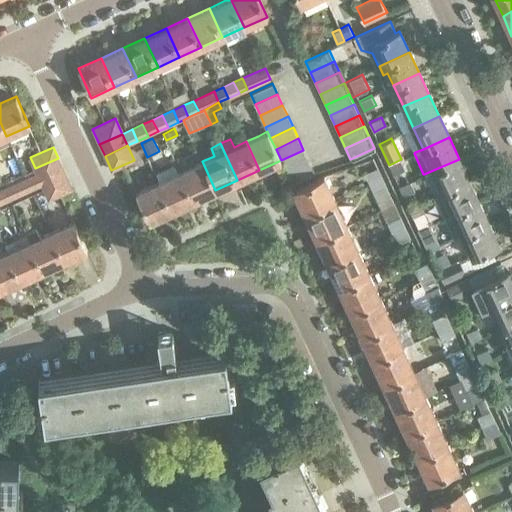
[(286,171),(308,161),(303,150),(281,160),(286,171)]
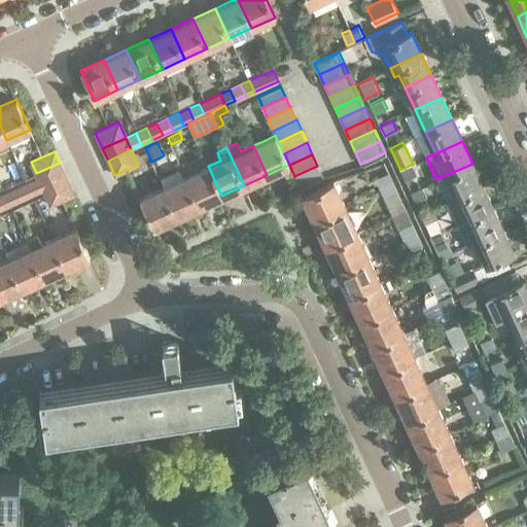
[(413,164),(400,170),(405,180),(417,174),(413,164)]
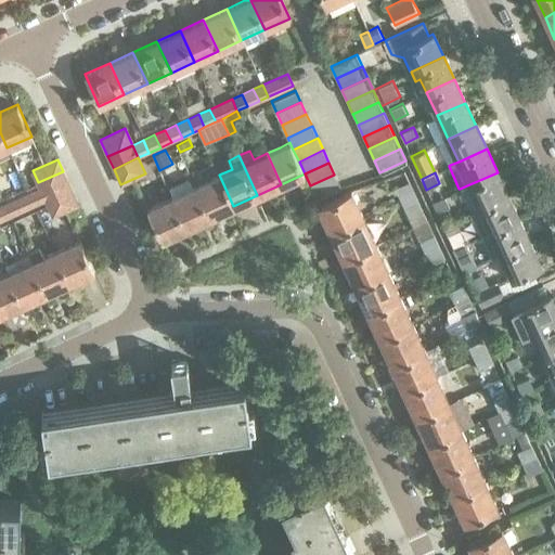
[(508,195),(498,172),(469,184),(460,189),(465,198),(474,194),(480,208),(508,195)]
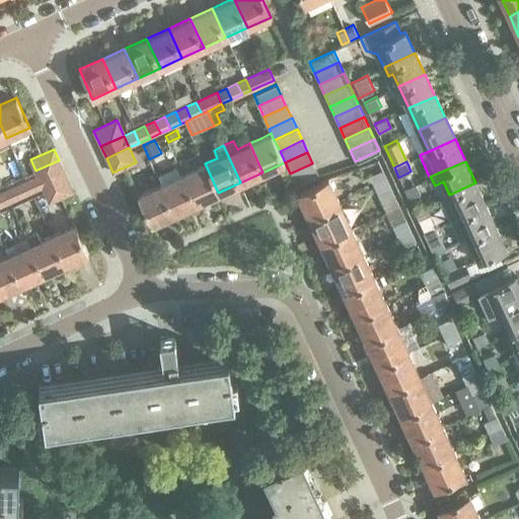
[(218,193),(205,163),(182,173),(196,203),(218,193)]
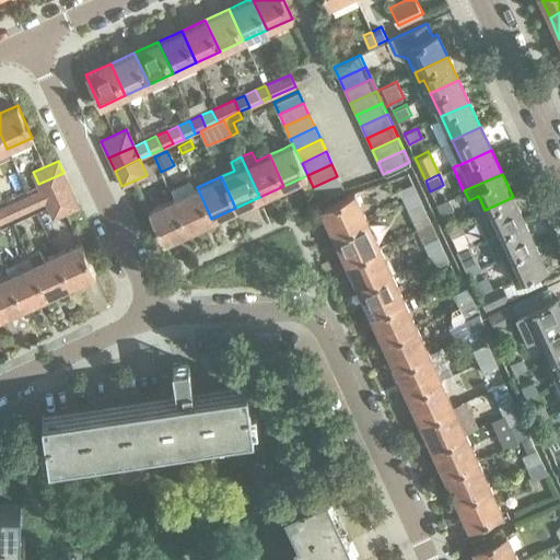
[(337,176),(313,187),(318,199),(342,188),(337,176)]
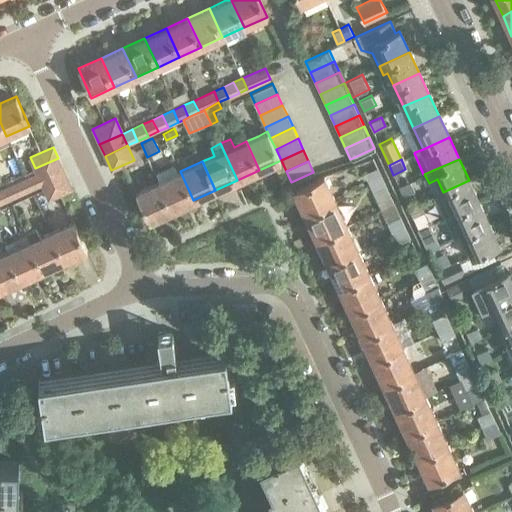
[(37,172),(43,185),(66,174),(60,162),(37,172)]
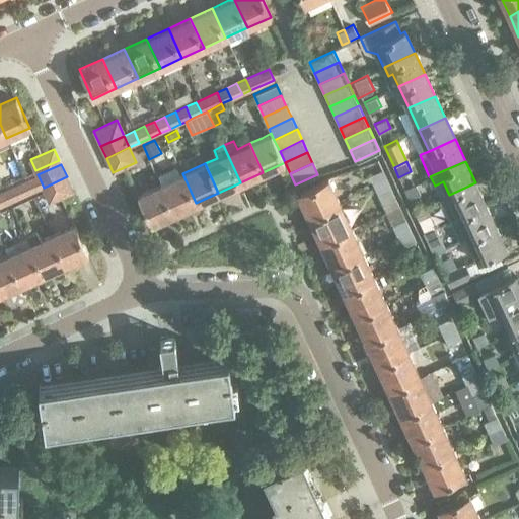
[(375,187),(388,180),(383,169),(370,175),(375,187)]
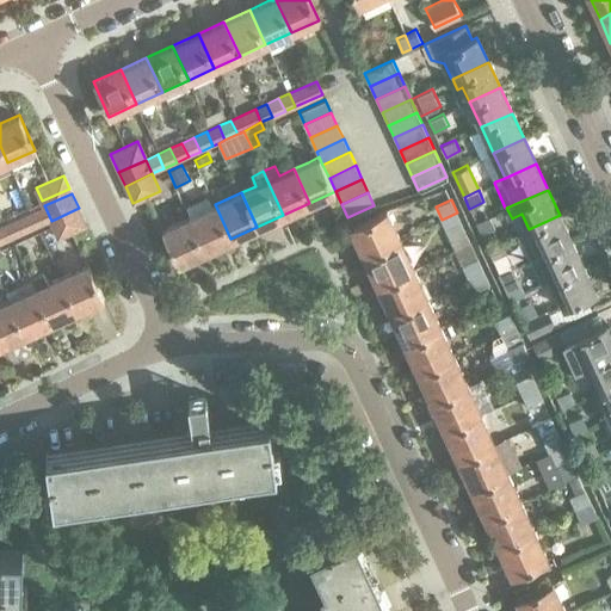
[(215,204),(189,216),(205,251),(230,239),(215,204)]
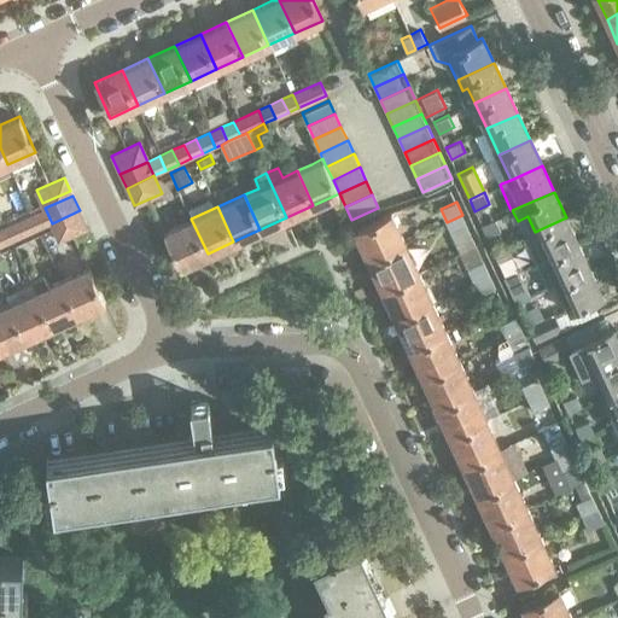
[(33,214),(40,228),(52,223),(45,208),(33,214)]
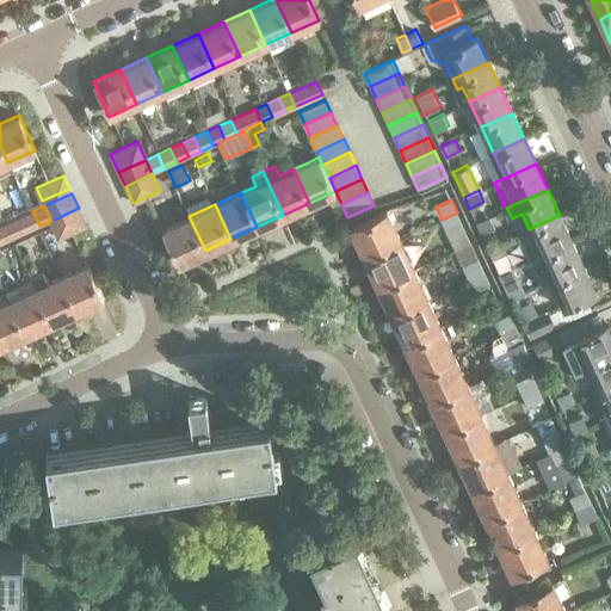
[(364,254),(400,238),(386,208),(350,224),(364,254)]
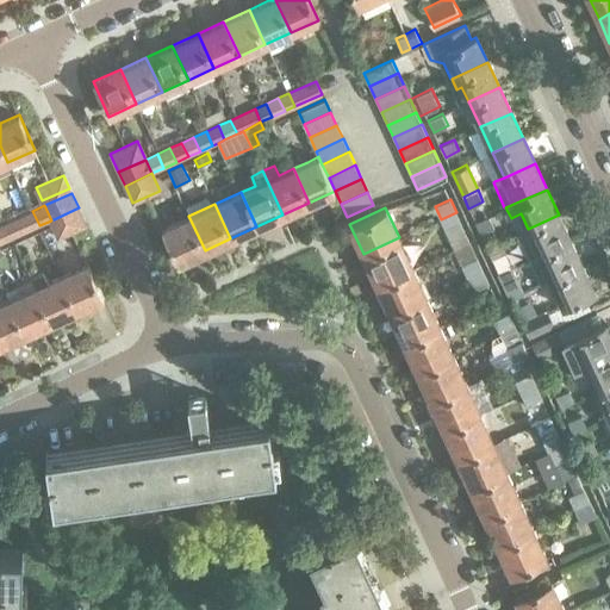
[(20,217),(27,231),(39,225),(32,211),(20,217)]
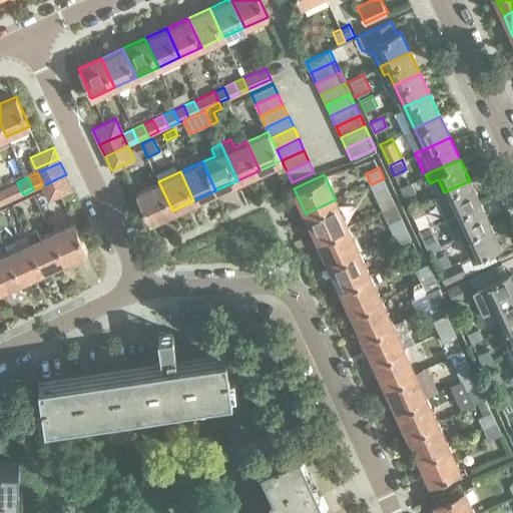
[(384,178),(371,184),(376,195),(389,189),(384,178)]
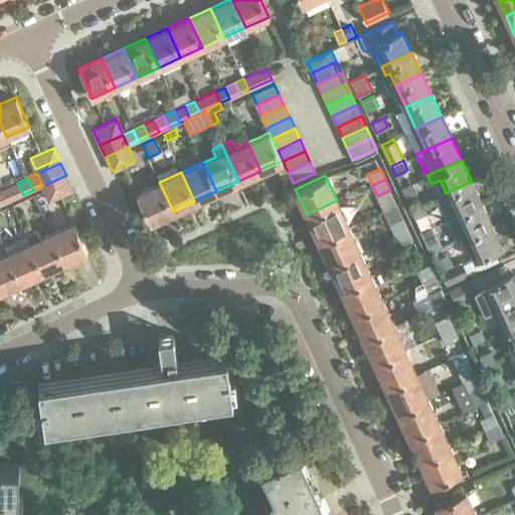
[(45,190),(49,200),(72,189),(68,180),(45,190)]
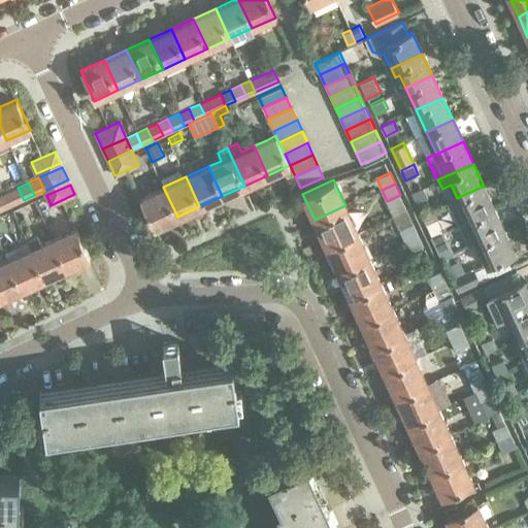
[(467,220),(493,207),(484,186),(457,198),(466,220),(467,220)]
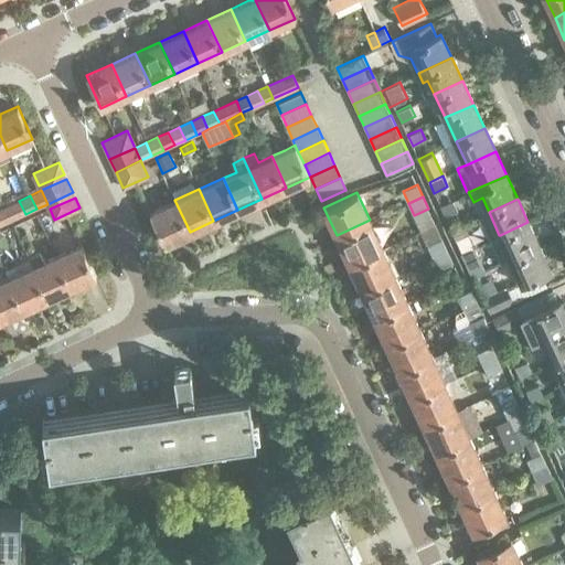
[(190,232),(174,200),(149,212),(164,244),(190,232)]
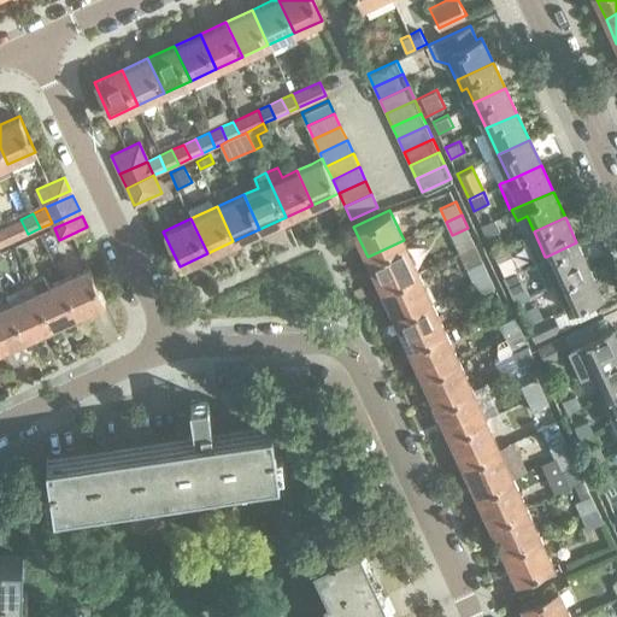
[(495,218),(481,224),(486,236),(500,229),(495,218)]
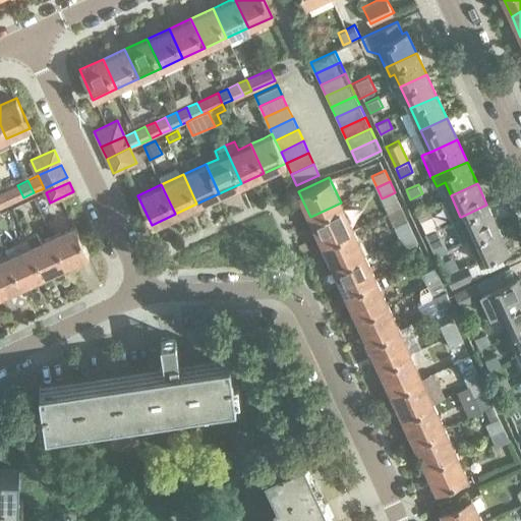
[(6,190),(12,203),(23,197),(17,185),(6,190)]
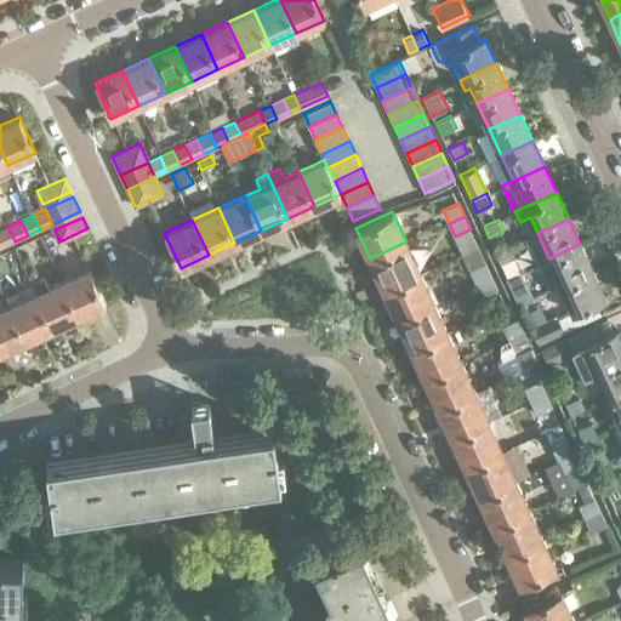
[(0,229),(0,239),(3,246),(15,241),(7,227),(0,229)]
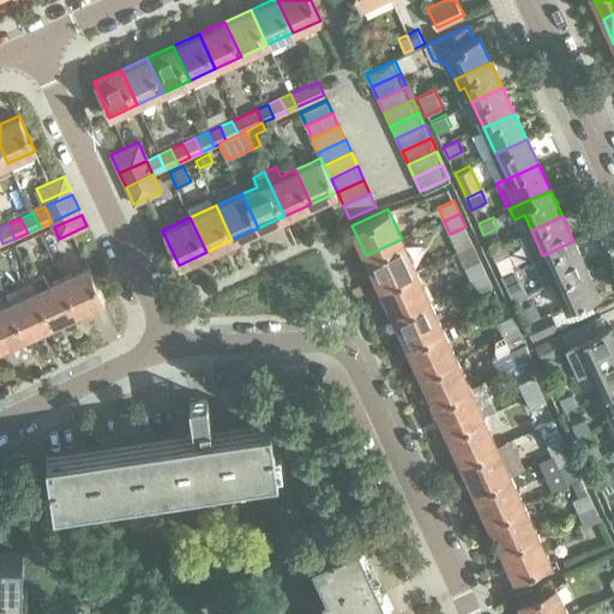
[(415,269),(402,239),(366,256),(379,284),(415,269)]
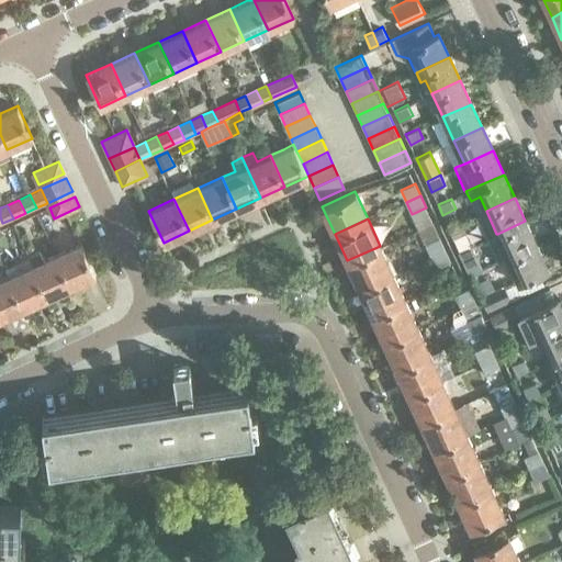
[(498,262),(536,245),(525,221),(497,234),(496,234),(486,238),(498,262)]
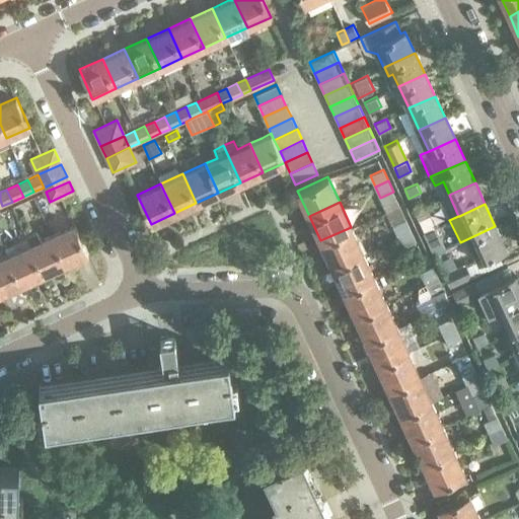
[(426,205),(415,210),(419,220),(431,215),(426,205)]
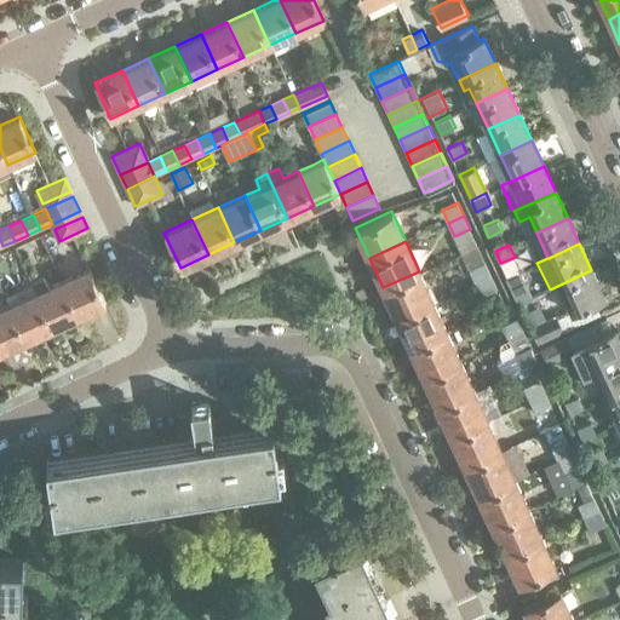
[(0,264),(3,264),(18,257),(13,246),(0,252),(0,264)]
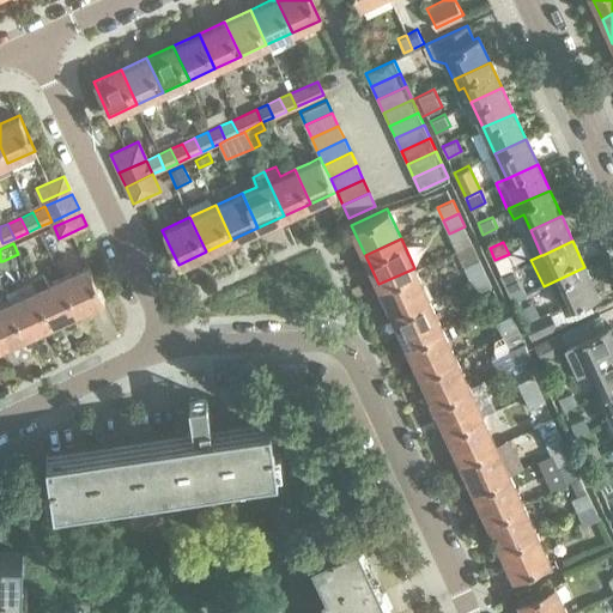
[(469,279),(486,272),(479,259),(463,266),(469,279)]
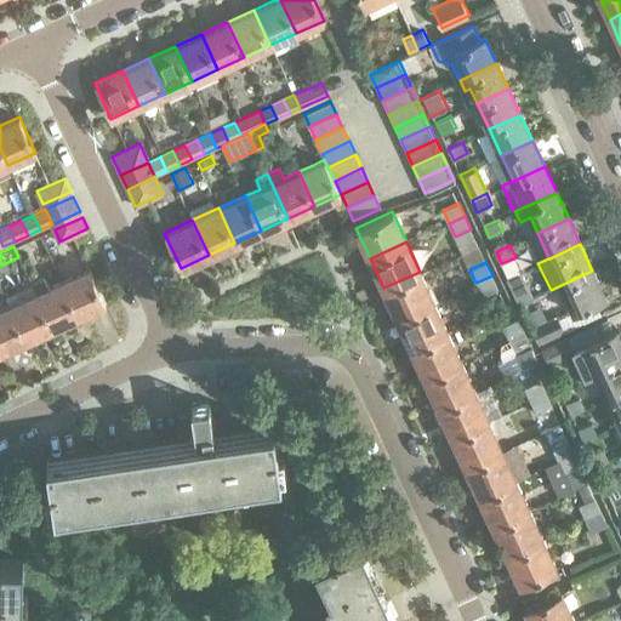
[(89,269),(62,281),(78,317),(106,305),(89,269)]
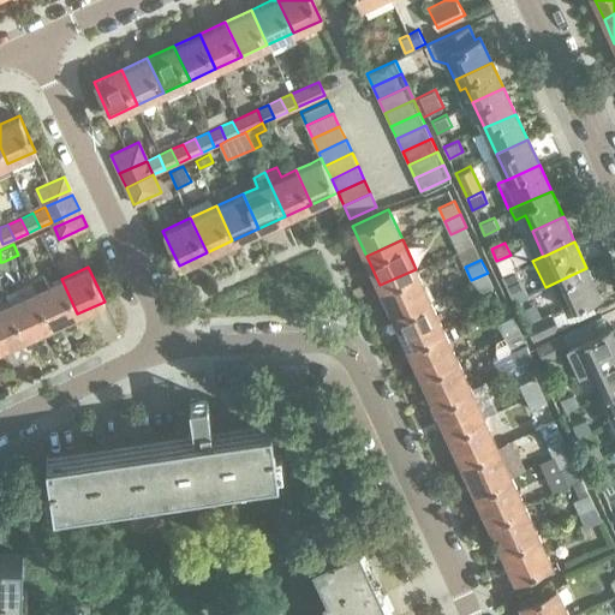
[(517,268),(503,275),(508,287),(523,280),(517,268)]
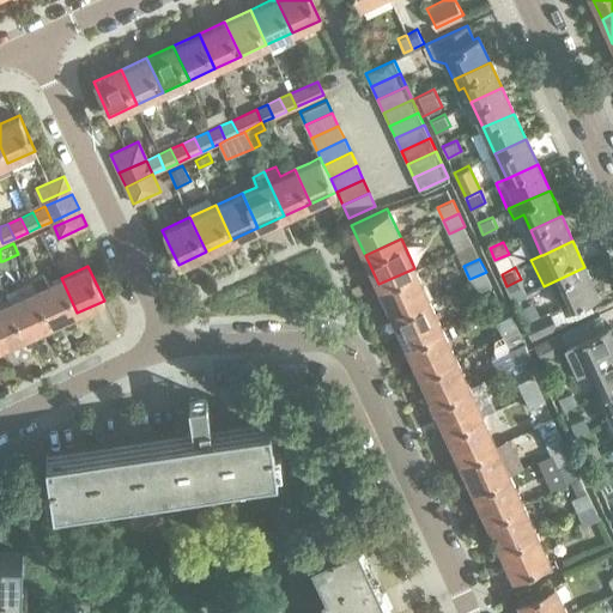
[(584,267),(544,286),(546,286),(548,292),(554,293),(559,292),(566,308),(598,292),(584,267)]
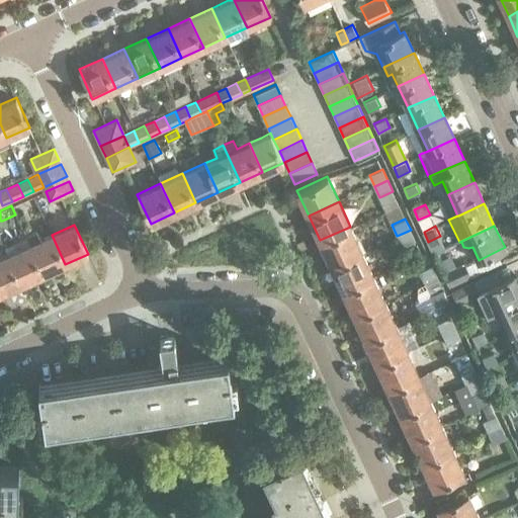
[(350,227),(320,240),(331,265),(361,251),(350,227)]
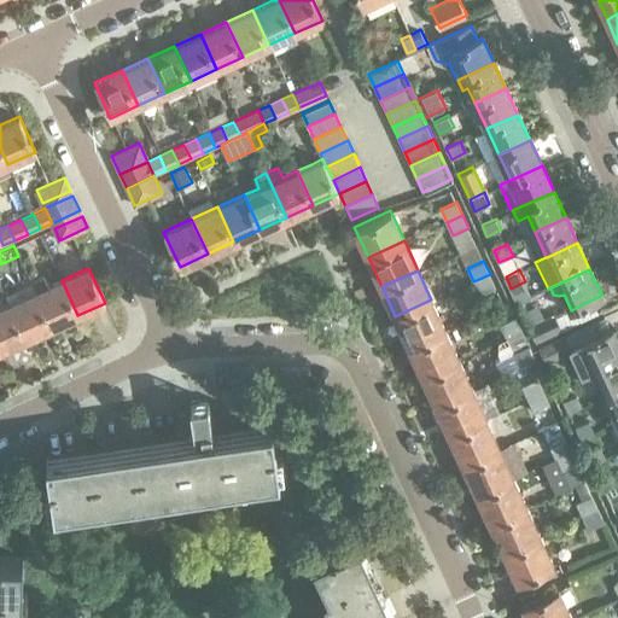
[(490,274),(473,281),(479,296),(496,287),(490,274)]
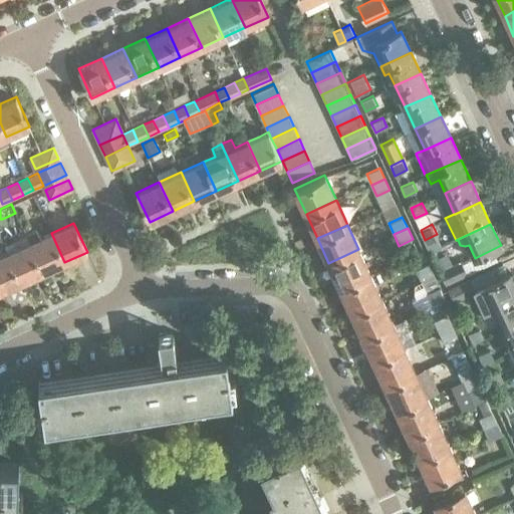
[(25,234),(29,243),(42,272),(64,262),(51,233),(40,238),(36,229),(25,234)]
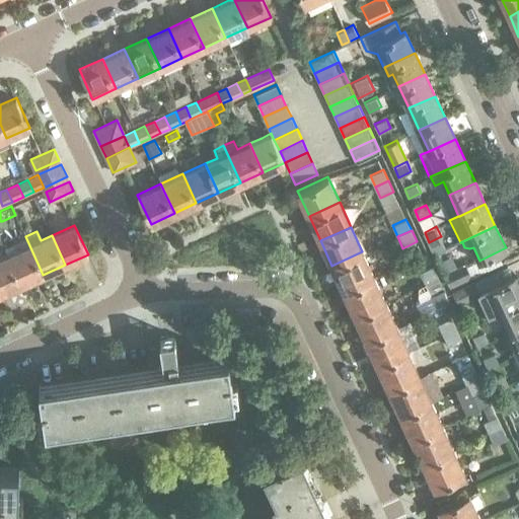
[(29,245),(7,255),(21,285),(43,275),(29,245)]
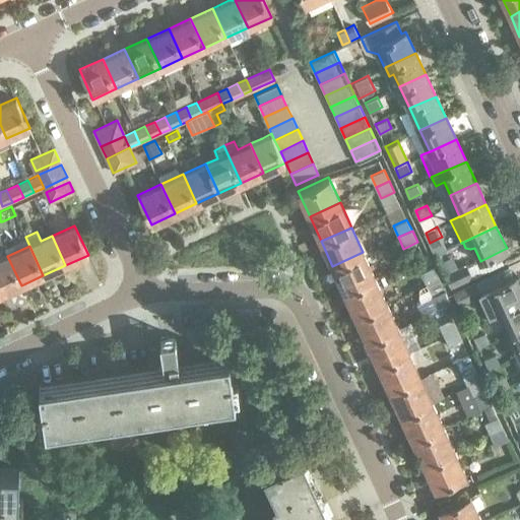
[(374,276),(370,266),(363,252),(332,266),(344,290),(374,276)]
